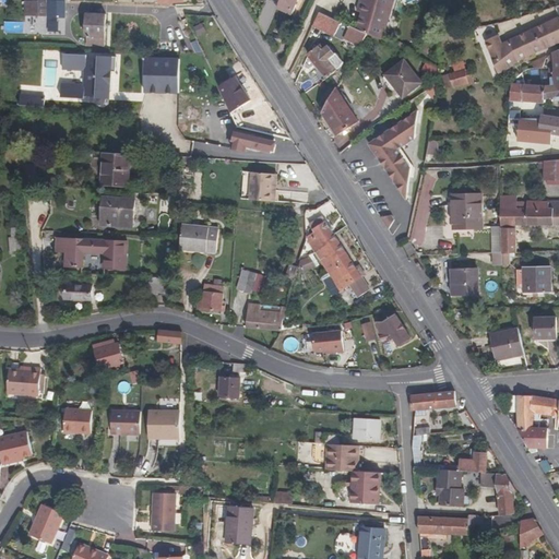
[(281,0),(278,7),(277,9),(293,15),(295,9),(298,0),(281,0)]
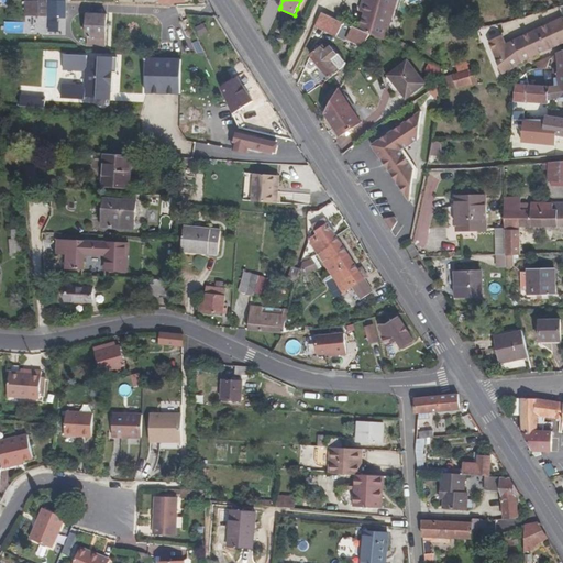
[(364,13),(360,30),(371,34),(384,41),(395,0),(363,0),(360,11),(364,13)]
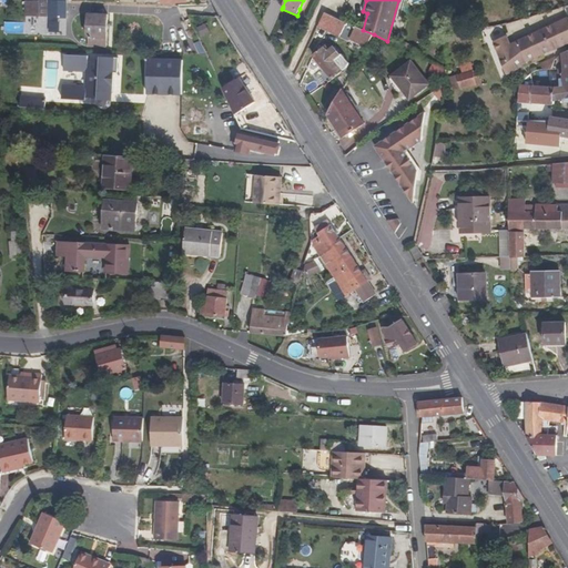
[(48,1),(27,2),(26,16),(48,17),(48,1)]
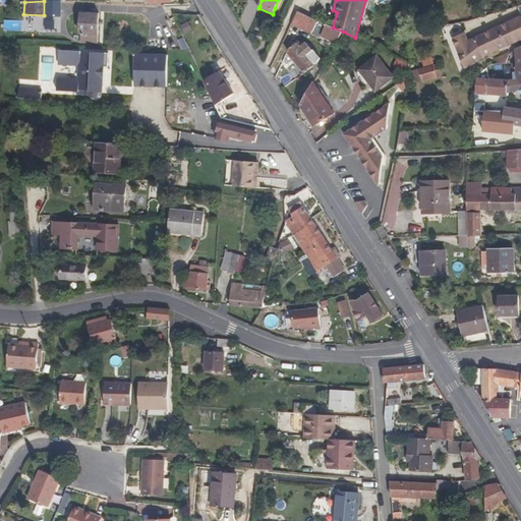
[(60,1),(44,1),(44,15),(60,15),(60,1)]
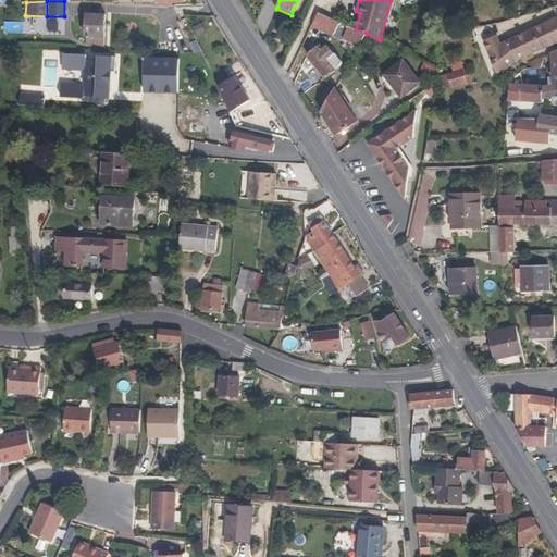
[(263,37),(276,9),(277,7),(267,1),(256,25),(263,37)]
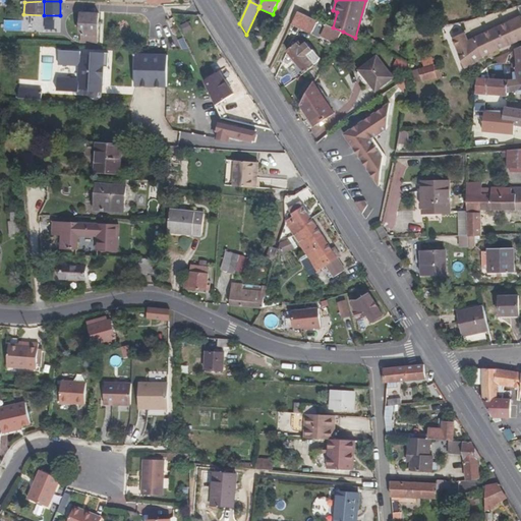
[(298,11),(292,24),(312,34),(319,21),(298,11)]
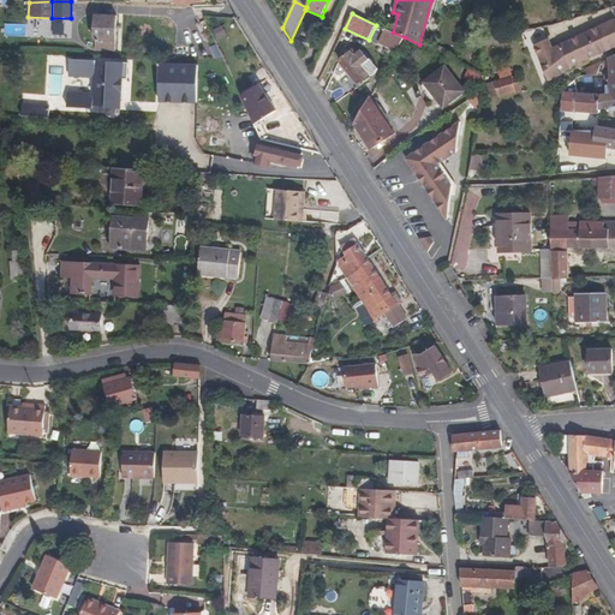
[(97,51),(115,51),(117,16),(95,15),(95,41),(97,41),(97,51)]
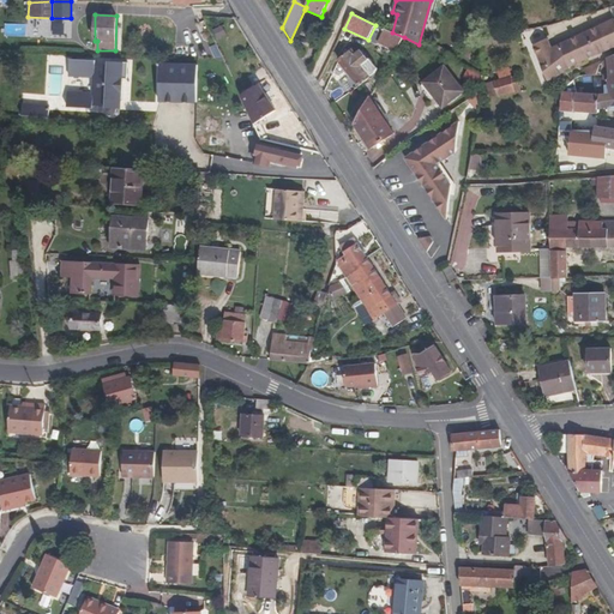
[(613,48),(613,20),(600,26),(609,50),(613,48)]
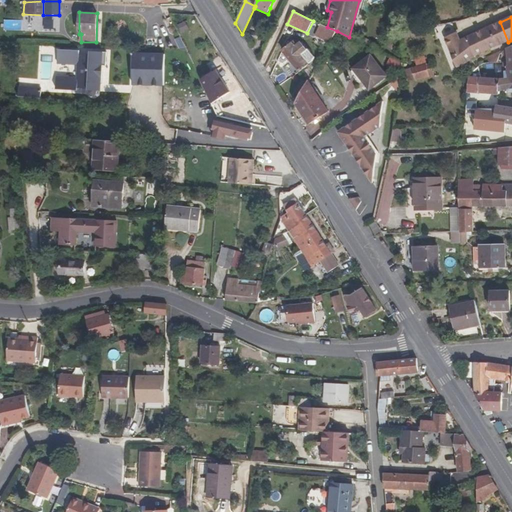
[(182,32),(189,29),(186,21),(178,24),(182,32)]
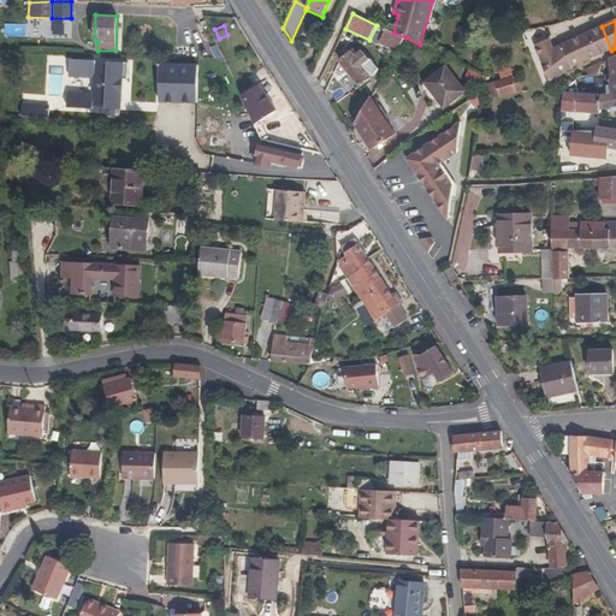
[(602,27),(554,48),(550,39),(535,46),(543,65),(550,82),(557,81),(573,67),(611,51),(602,27)]
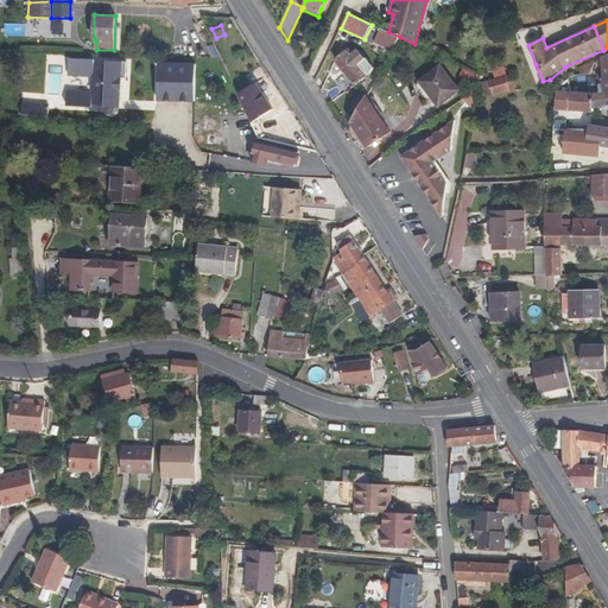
[(388,32),(381,29),(375,42),(393,50),(400,37),(388,32)]
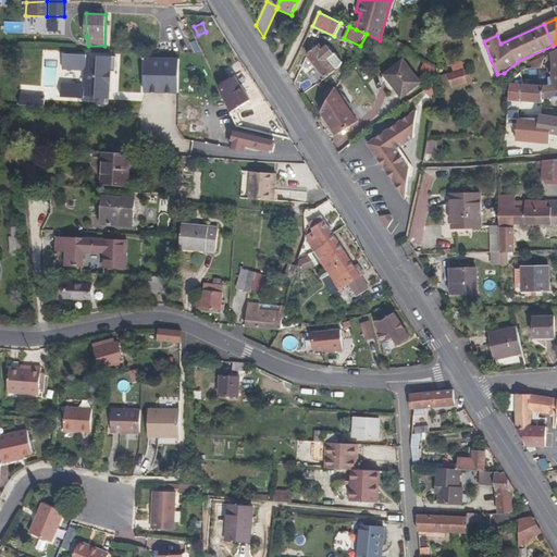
[(319,46),(307,56),(326,78),(341,67),(343,62),(335,53),(334,54),(326,46),(322,50),(319,46)]
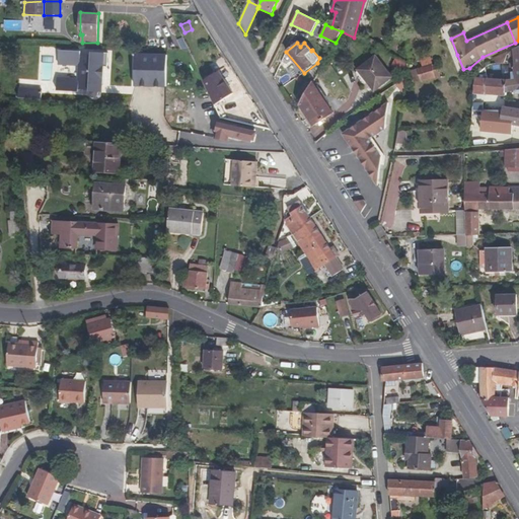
[(93,99),(95,99),(96,99),(97,98),(98,97),(98,96),(99,85),(103,86),(103,67),(107,67),(107,54),(91,53),(91,57),(80,56),(80,53),(59,52),(59,66),(79,67),(79,79),(58,78),(58,92),(79,93),(79,90),(90,91),(90,93),(91,93),(91,95),(91,97),(92,98),(93,99)]
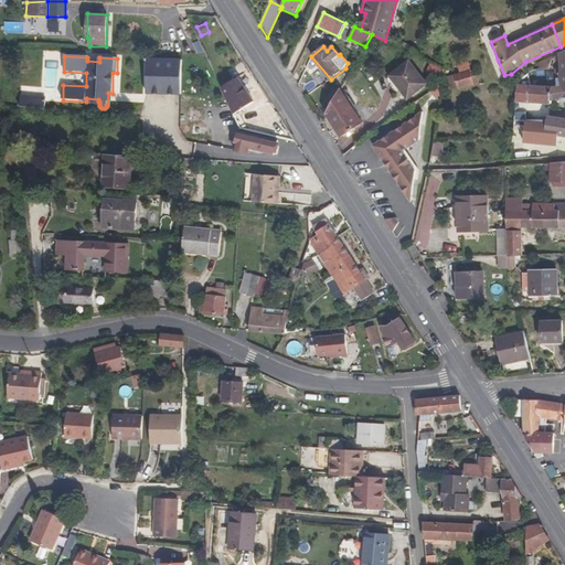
[(147,93),(181,94),(182,60),(147,59),(147,93)]
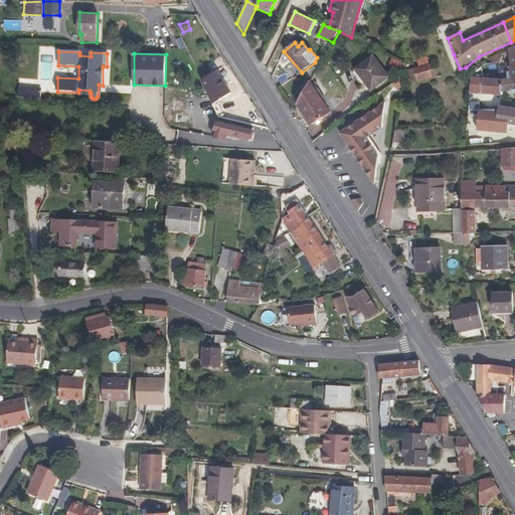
[(504,53),(503,53),(490,58),(490,64),(501,64),(504,53)]
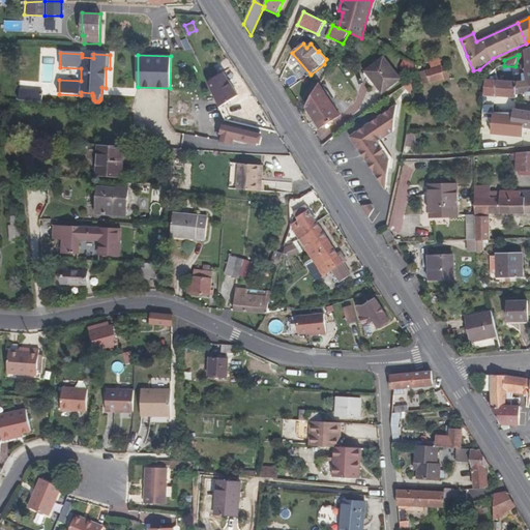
[(382,93),(401,79),(384,58),(366,71),(382,93)]
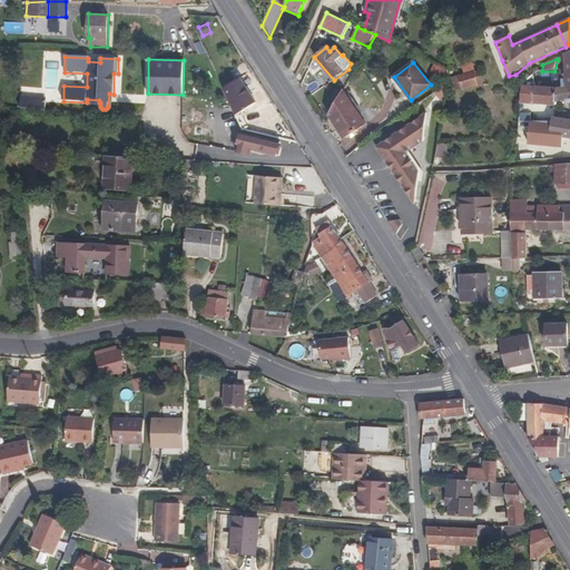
[(473,65),(459,68),(461,76),(475,71),(473,65)]
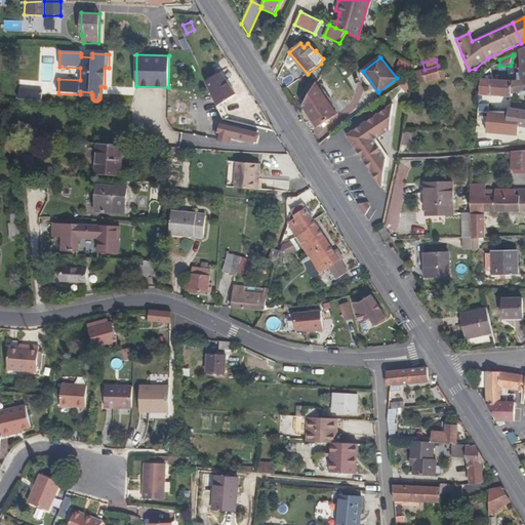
[(402,68),(413,72),(414,65),(405,61),(402,68)]
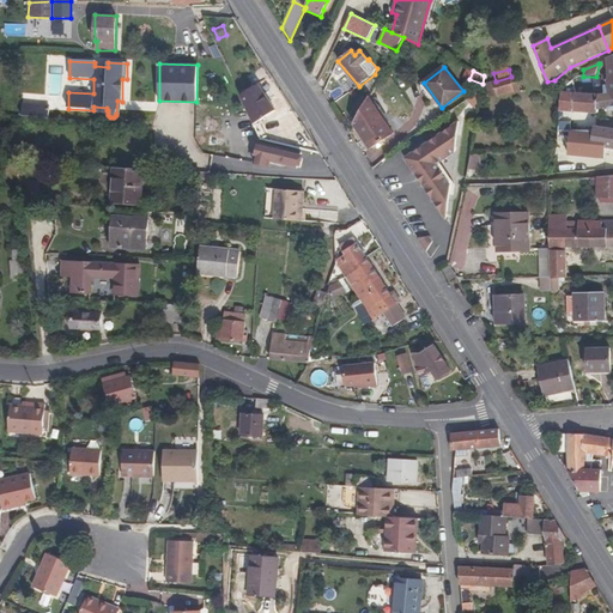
[(612,76),(608,77),(608,79),(607,79),(608,86),(605,86),(606,95),(599,95),(598,110),(611,107),(611,111),(612,110),(612,76)]
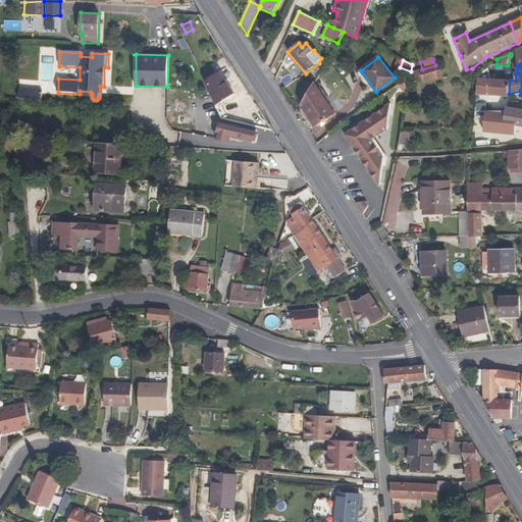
[(422,69),(421,69),(421,70),(414,72),(416,82),(423,80),(424,82),(437,79),(438,81),(442,80),(441,72),(437,73),(435,65),(422,69)]
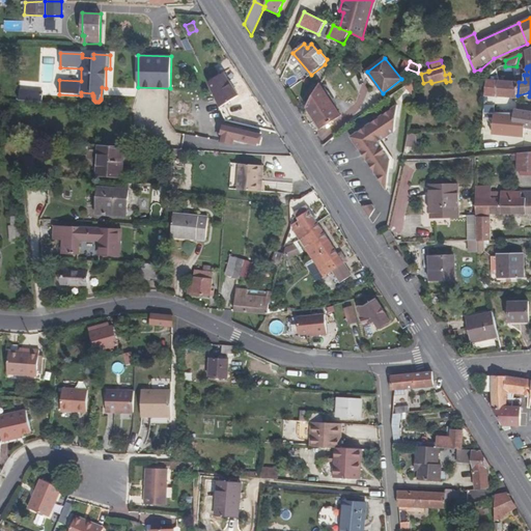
[(499,81),(496,70),(487,77),(486,80),(499,81)]
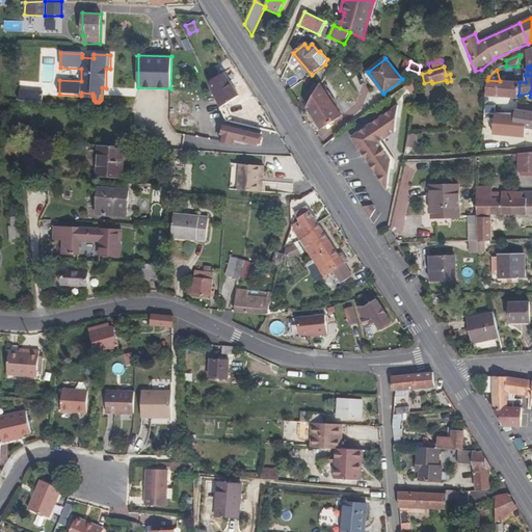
[(239,97),(224,73),(208,83),(227,124),(232,121),(225,105),(239,97)]
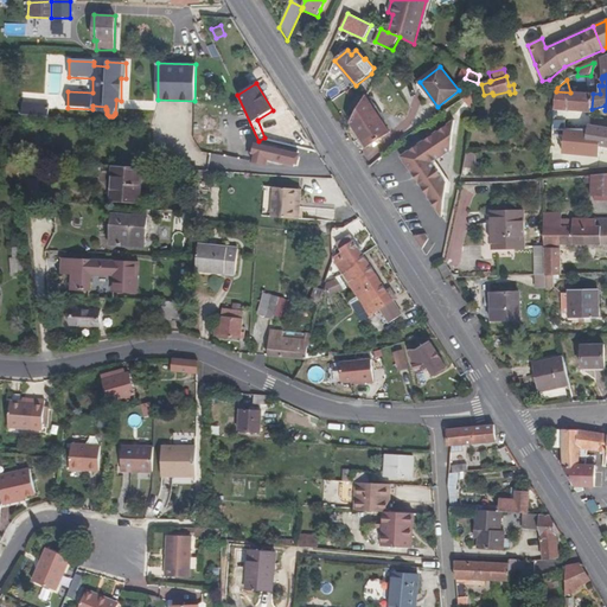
[(570,93),(556,91),(554,109),(592,113),(592,109),(593,94),(570,93)]
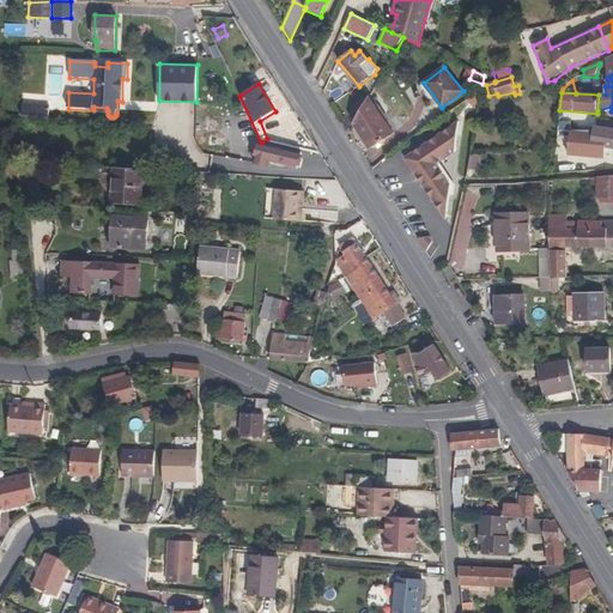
[(371,150),(394,135),(370,97),(356,125),(371,150)]
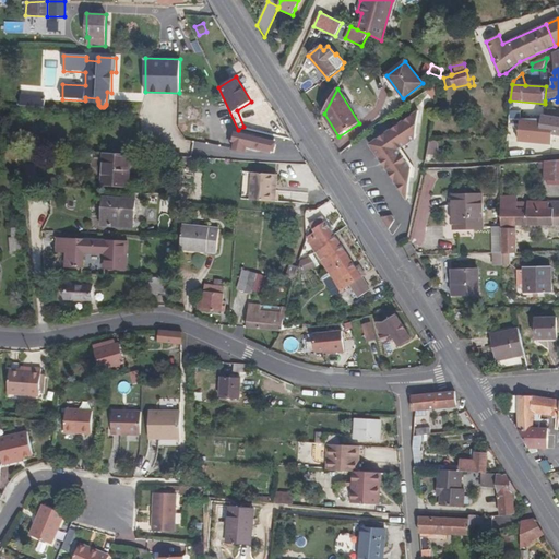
[(268,115),(280,135),(292,138),(274,110),(268,115)]
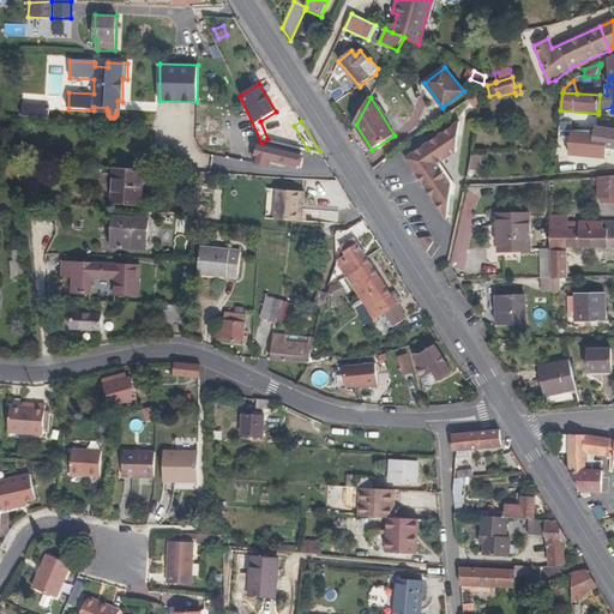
[(403,160),(447,221),(451,185),(439,166),(457,154),(461,124),(403,160)]
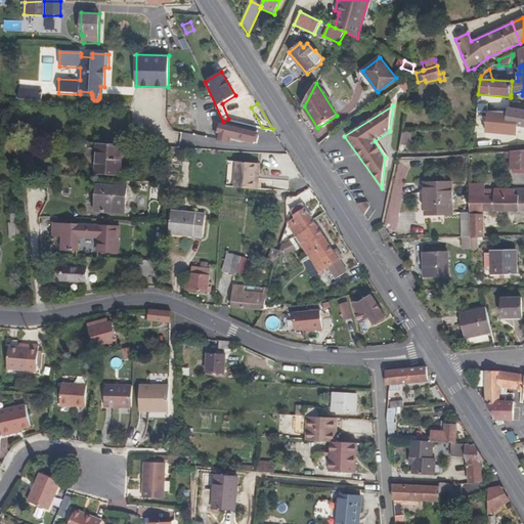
[(523,126),(523,111),(511,108),(510,108),(509,112),(488,112),(485,128),(517,134),(518,128),(522,128),(523,126)]
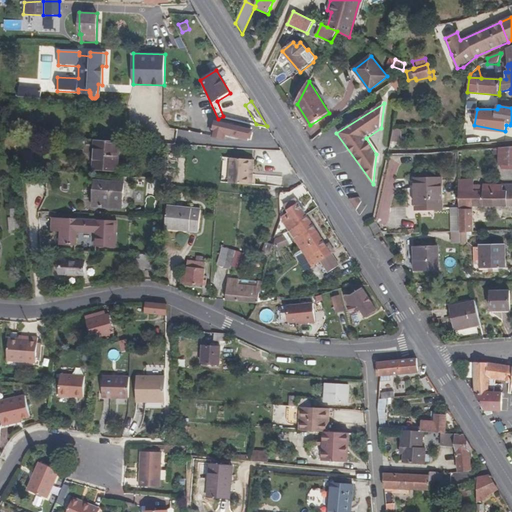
[(227,135),(250,141),(253,131),(216,122),(214,130),(216,130),(214,136),(226,140),(227,135)]
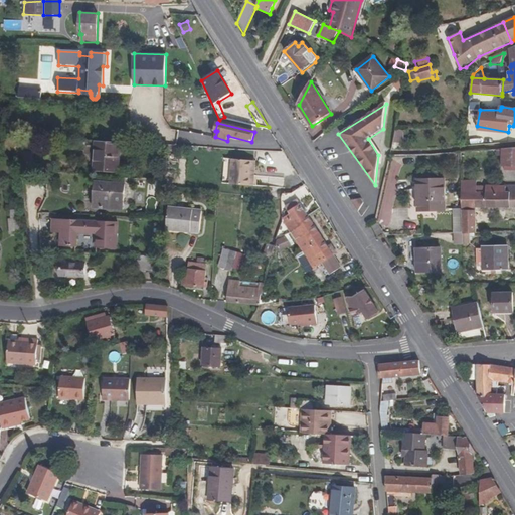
[(403,140),(403,130),(395,130),(395,140),(403,140)]
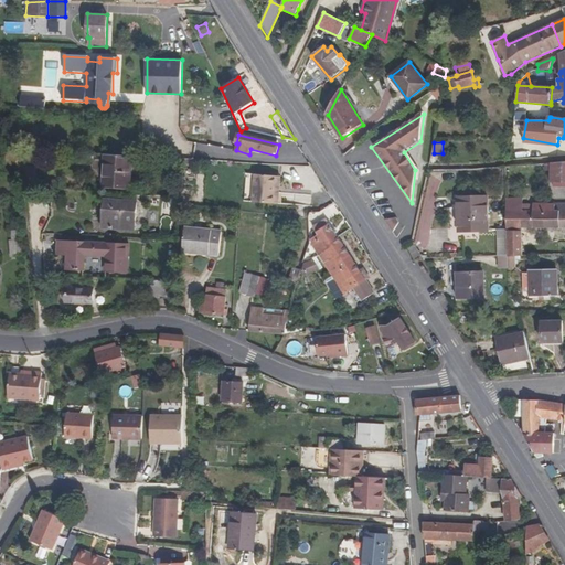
[(195,144),(194,155),(221,157),(222,147),(195,144)]
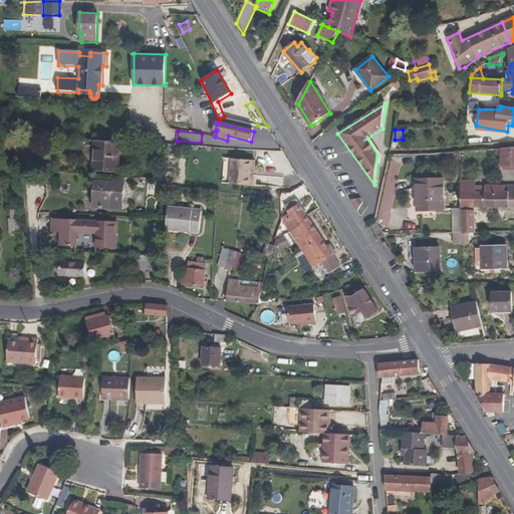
[(24,136),(22,149),(34,151),(36,137),(24,136)]
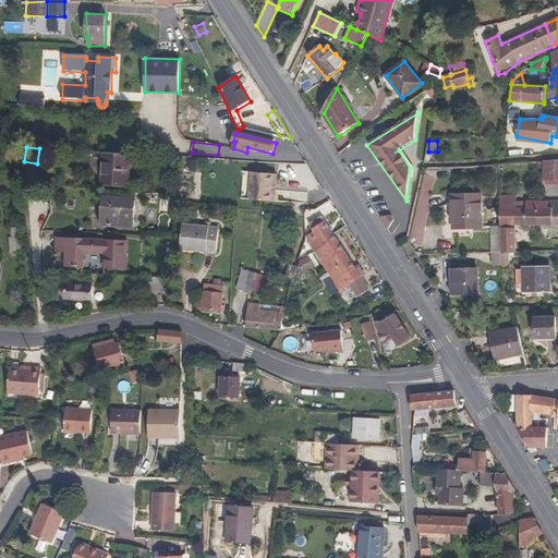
[(102,184),(129,186),(131,155),(104,153),(102,184)]
